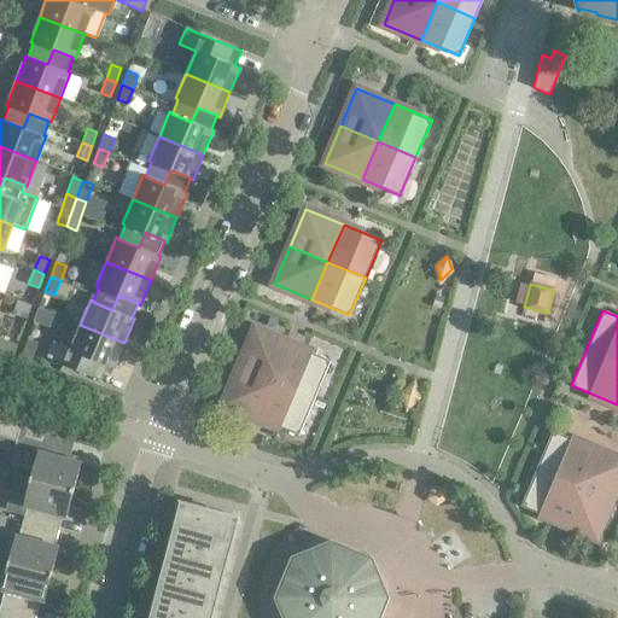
[(124,343),(80,325),(70,348),(53,340),(47,357),(101,380),(108,366),(114,368),(124,343)]
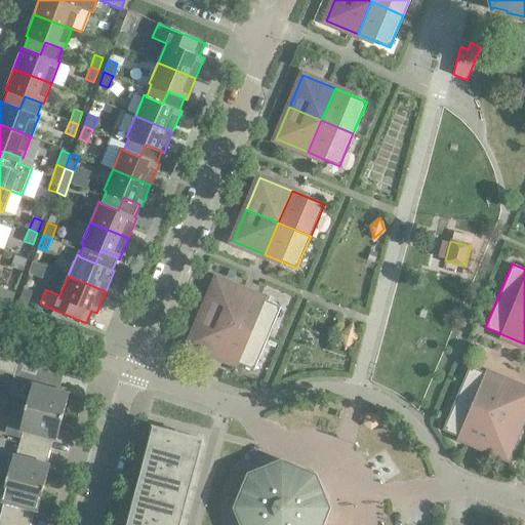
[(216,279),(203,311),(235,324),(249,292),(216,279)]
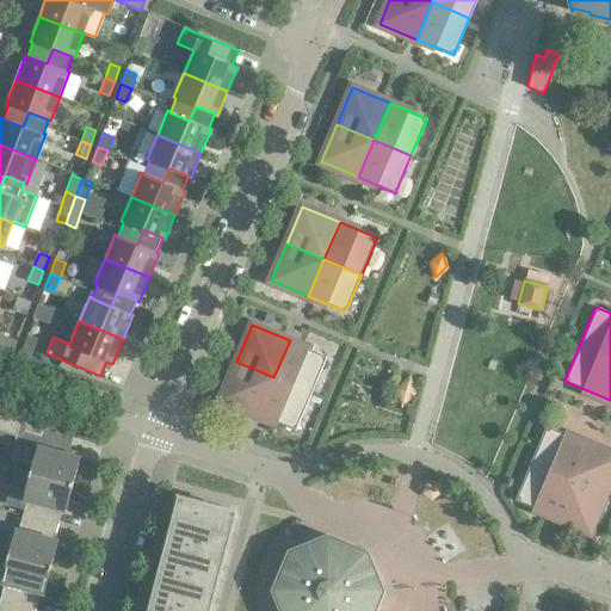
[(0,345),(13,351),(17,341),(0,334),(0,345)]
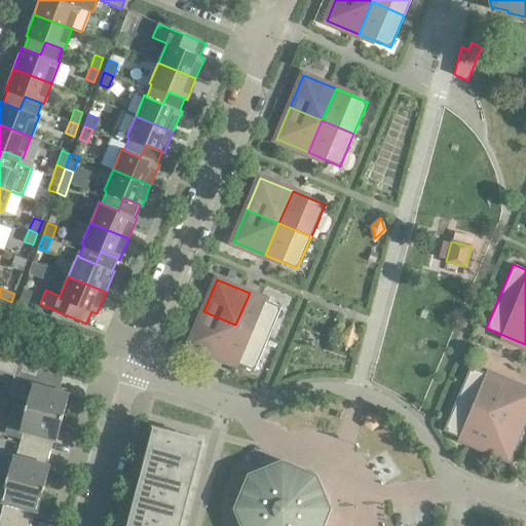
[(282,306),(250,293),(235,325),(267,338),(282,306)]
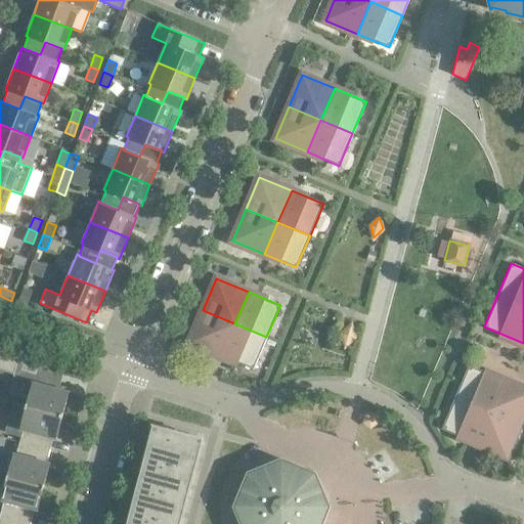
[(234,323),(203,310),(189,342),(221,355),(234,323)]
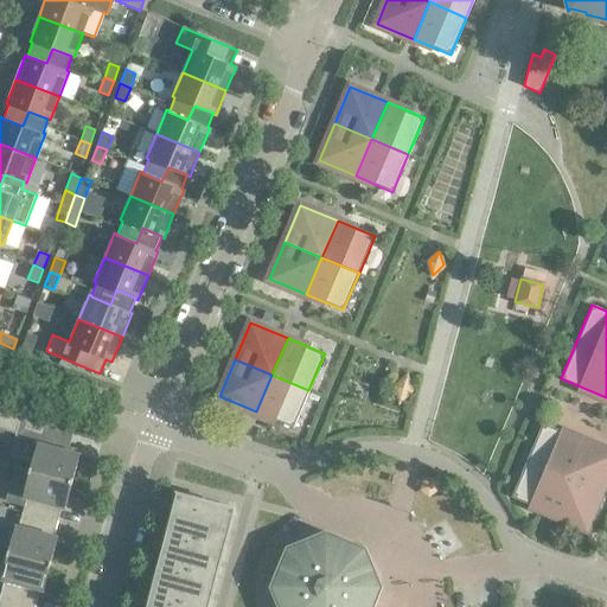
[(308,390),(272,375),(256,411),(293,428),(308,390)]
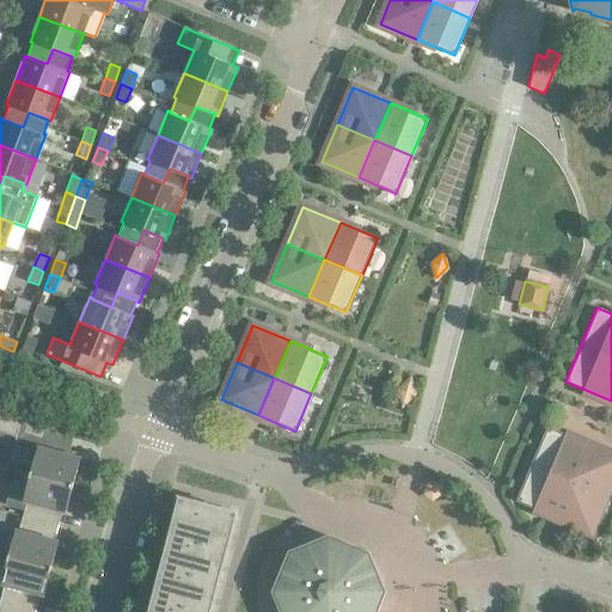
[(414,393),(410,379),(399,389),(403,404),(414,393)]
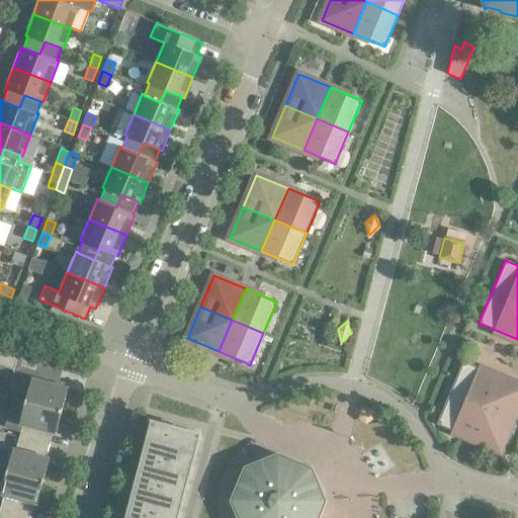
[(18,356),(0,350),(0,365),(13,370),(18,356)]
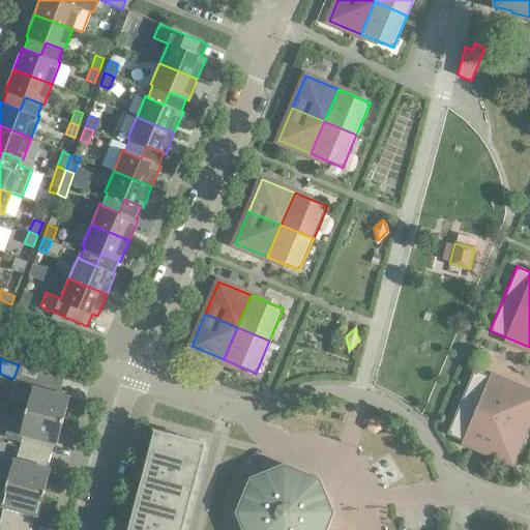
[(511,461),(529,415),(529,392),(474,370),(446,434),(511,461)]
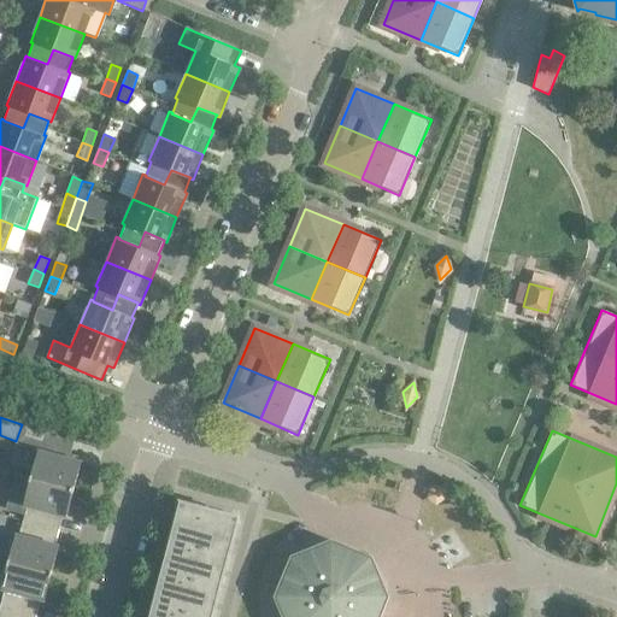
[(37,450),(30,477),(74,488),(81,460),(37,450)]
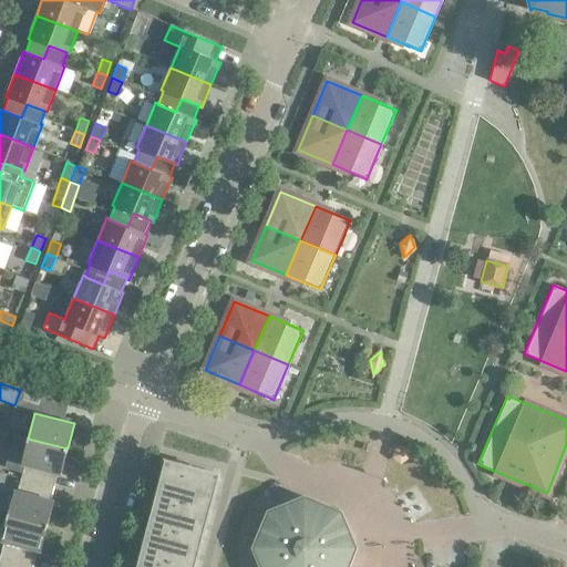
[(68,449),(28,439),(21,464),(24,465),(21,478),(49,485),(52,472),(61,474),(68,449)]
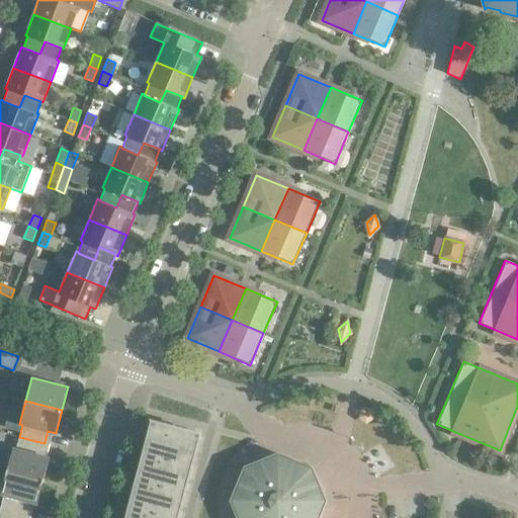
[(373,418),(370,409),(360,409),(357,418),(365,424),(373,418)]
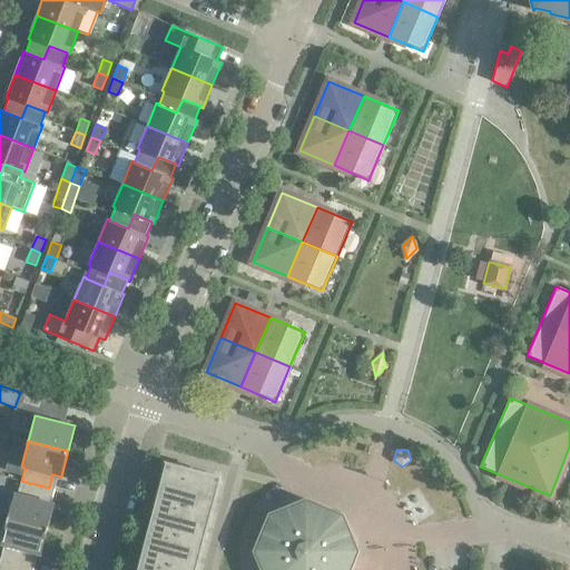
[(177,465),(176,471),(165,468),(137,569),(194,569),(219,477),(177,465)]
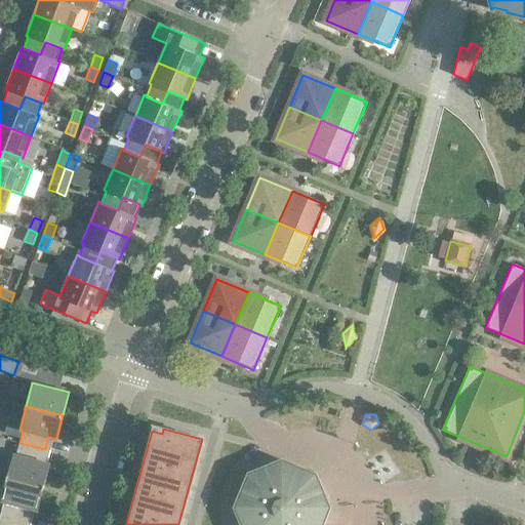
[(45,449),(19,443),(16,454),(13,454),(7,477),(43,487),(50,463),(41,461),(45,449)]
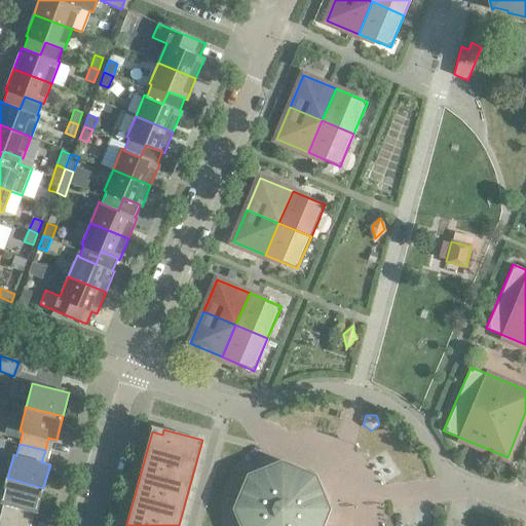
[(243,525),(246,525),(245,524),(249,523),(249,525),(320,525),(328,508),(318,486),(317,487),(317,488),(306,483),(306,481),(306,479),(305,478),(305,476),(303,475),(302,474),(301,473),(298,472),(299,471),(300,470),(283,462),(250,476),(236,508),(243,525)]
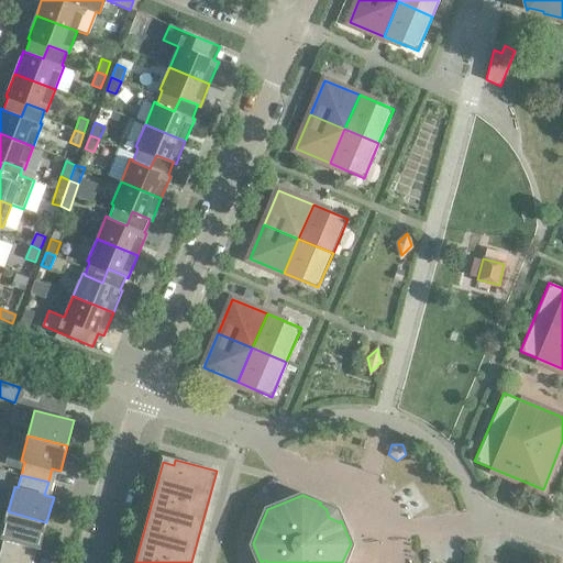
[(46,522),(8,511),(0,537),(4,538),(0,553),(0,556),(26,562),(31,545),(40,548),(46,522)]
